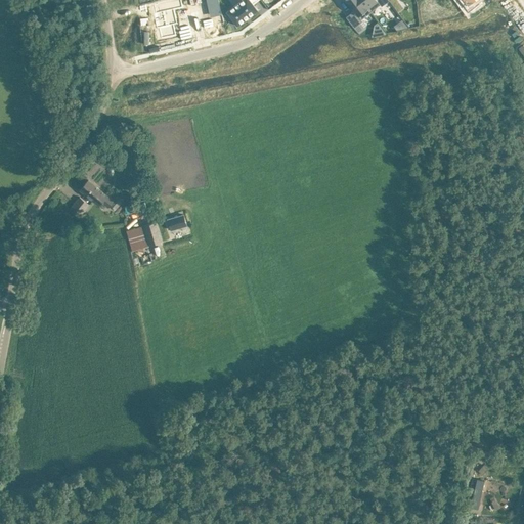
[(179,0),(178,0),(177,0),(151,7),(154,15),(151,15),(156,31),(158,30),(160,41),(175,37),(173,30),(172,26),(175,25),(175,23),(172,11),(180,9),(178,1),(179,0)]
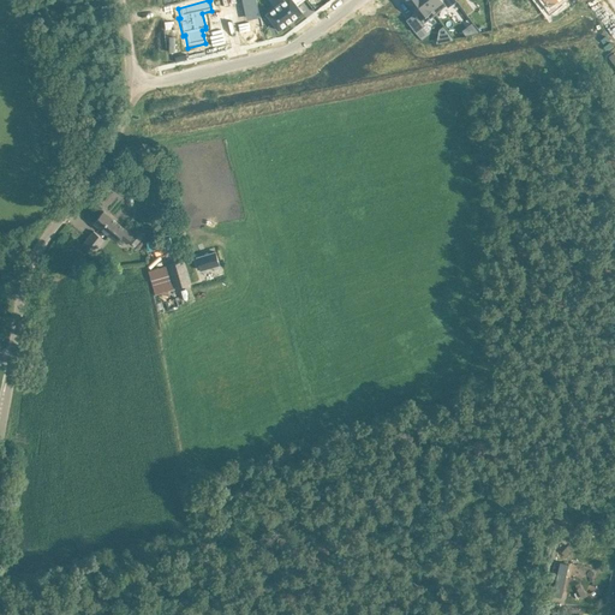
[(256,0),(244,0),(248,13),(258,11),(260,17),(261,17),(256,0)]
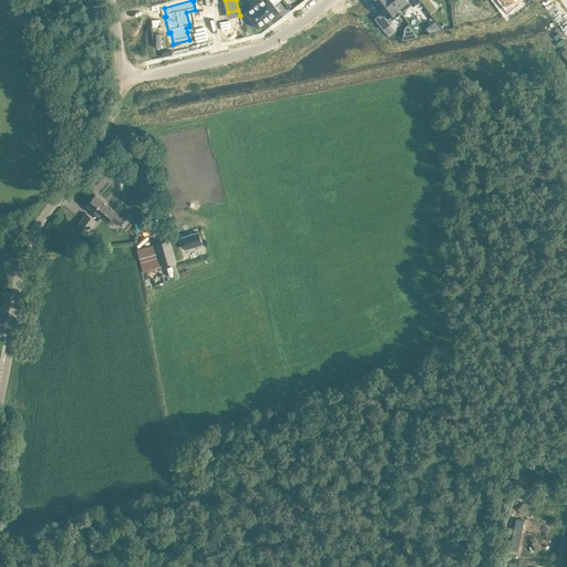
[(263,0),(246,13),(257,28),(279,11),(274,4),(279,0),(263,0)]
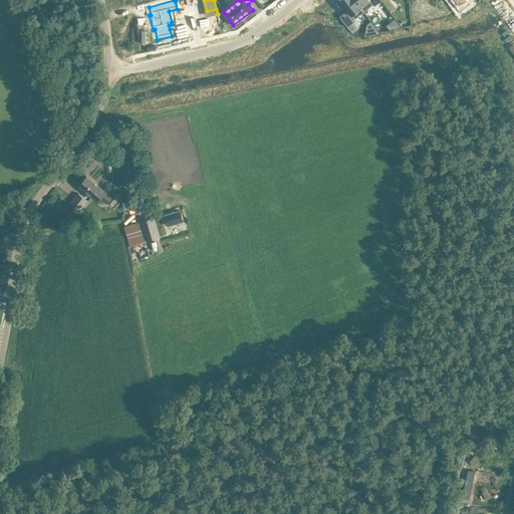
[(339,0),(347,10),(339,16),(347,27),(355,21),(354,19),(364,12),(354,0),(339,0)]
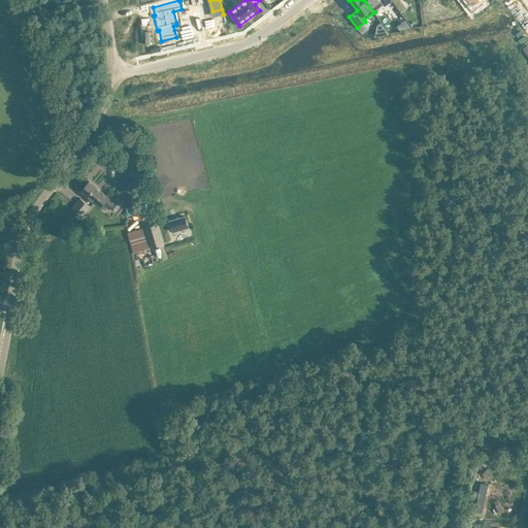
[(364,0),(374,12),(384,5),(385,6),(393,1),(392,0),(364,0)]
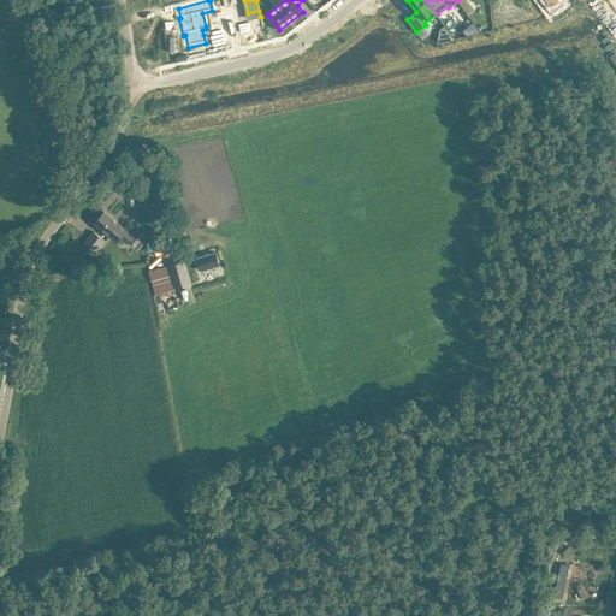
[(539,0),(551,15),(563,5),(560,0),(539,0)]
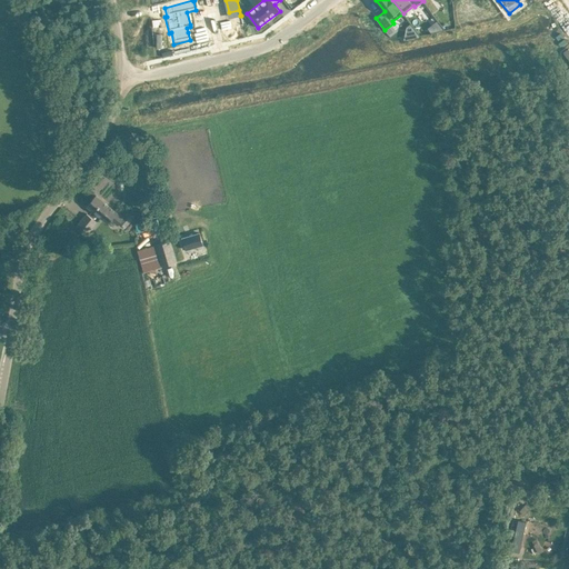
[(438,21),(429,29),(431,33),(445,30),(438,21)]
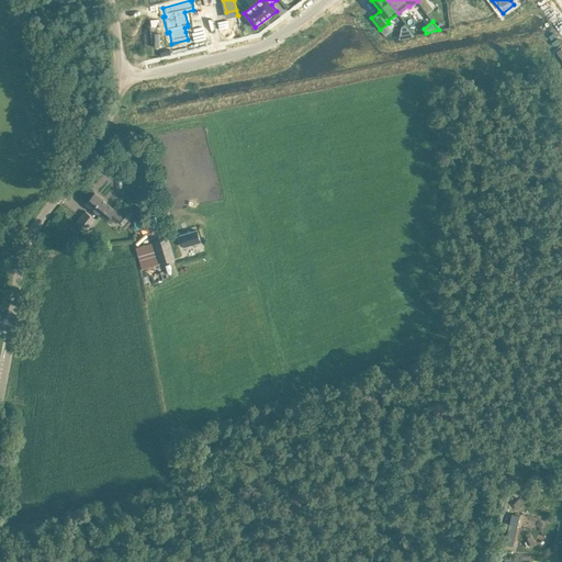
[(402,27),(400,38),(415,35),(406,24),(402,27)]
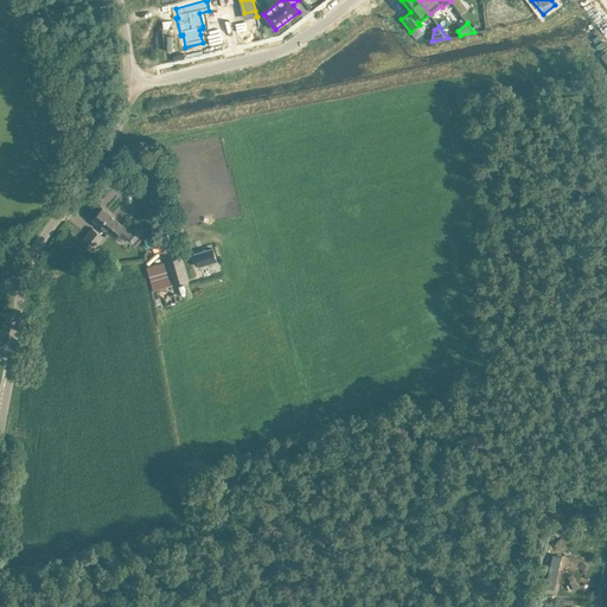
[(94,219),(115,237),(120,232),(128,241),(129,240),(134,244),(144,231),(136,227),(132,232),(102,209),(94,219)]
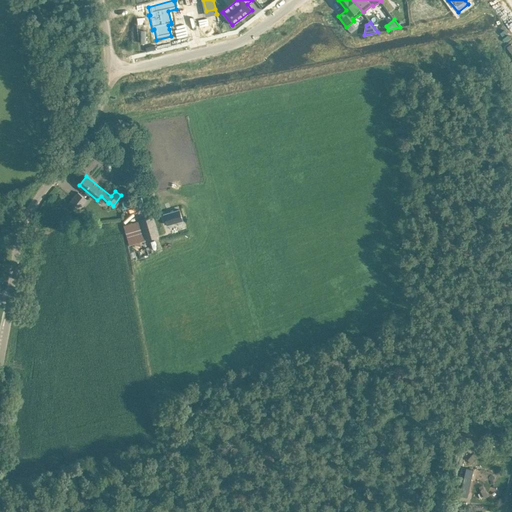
[(77,212),(87,200),(78,192),(68,205),(77,212)]
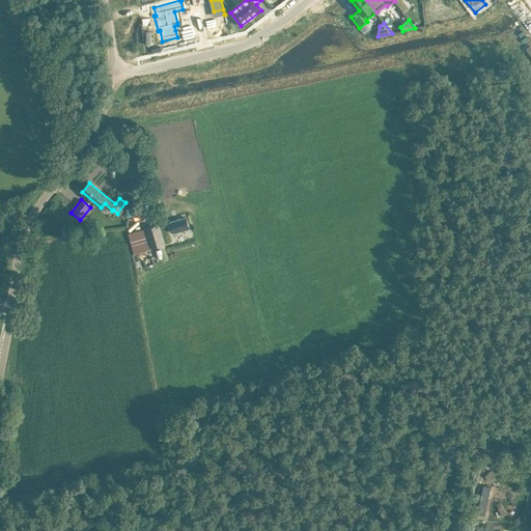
[(191,228),(188,217),(169,222),(174,234),(191,228)]
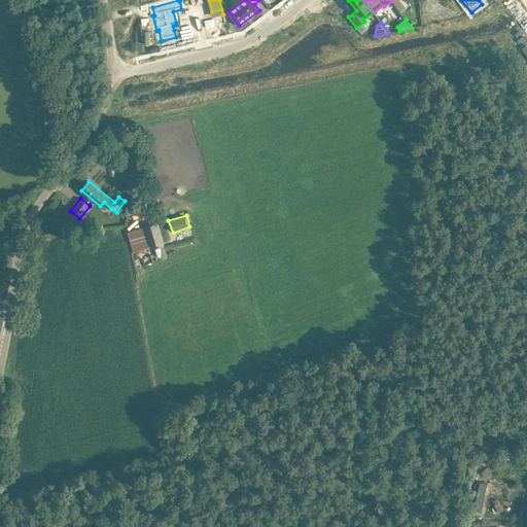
[(146,226),(128,232),(128,233),(133,252),(165,243),(160,223),(146,227),(146,226)]
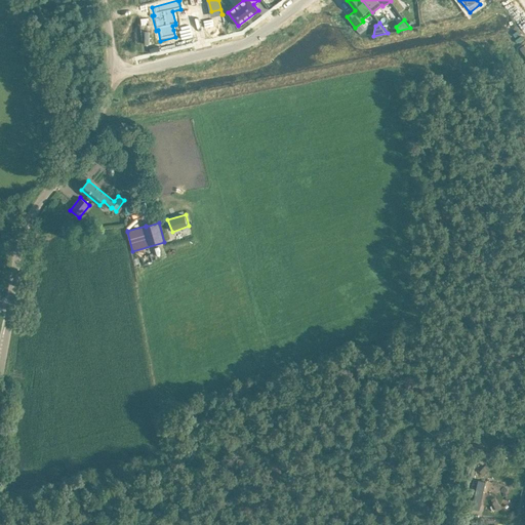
[(478,480),(476,489),(483,491),(485,481),(478,480)]
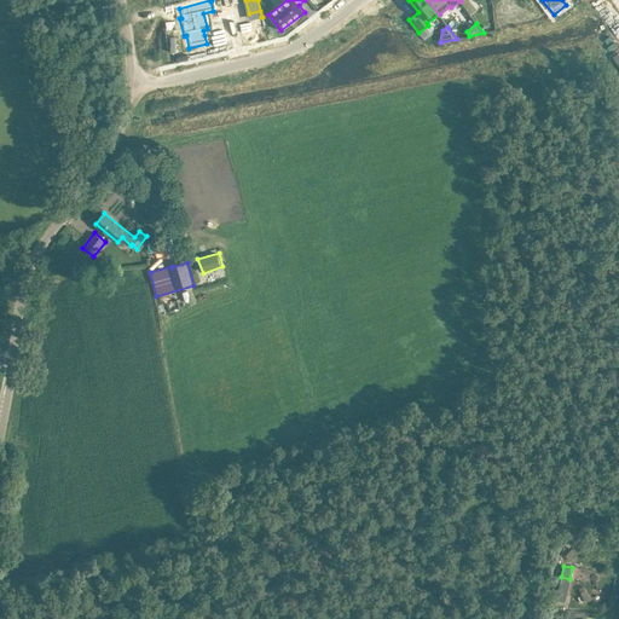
[(559,590),(556,601),(565,602),(567,593),(559,590)]
